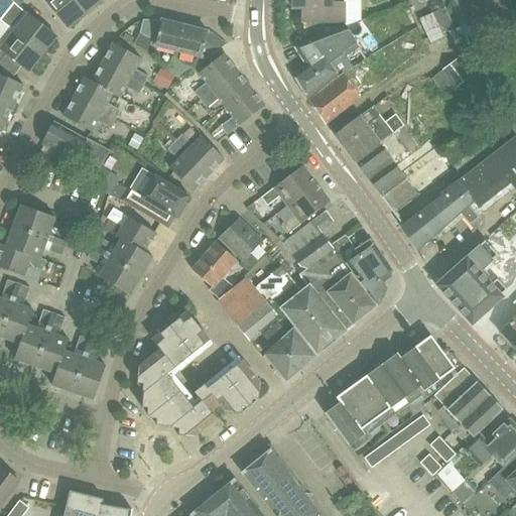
[(57,36),(28,13),(19,7),(24,0),(11,0),(14,2),(0,19),(14,30),(43,53),(57,36)]
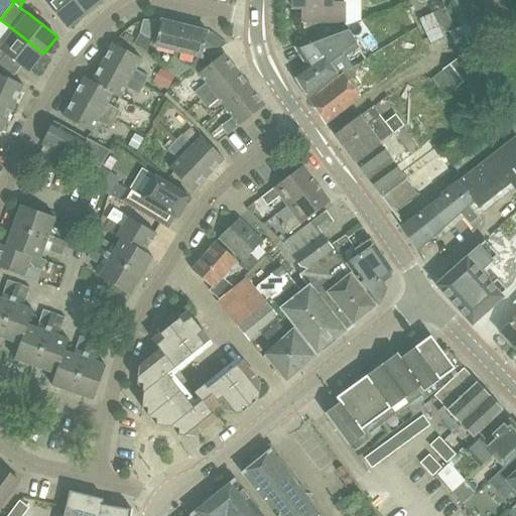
[(46,0),(69,27),(86,13),(85,13),(74,0),(46,0)]
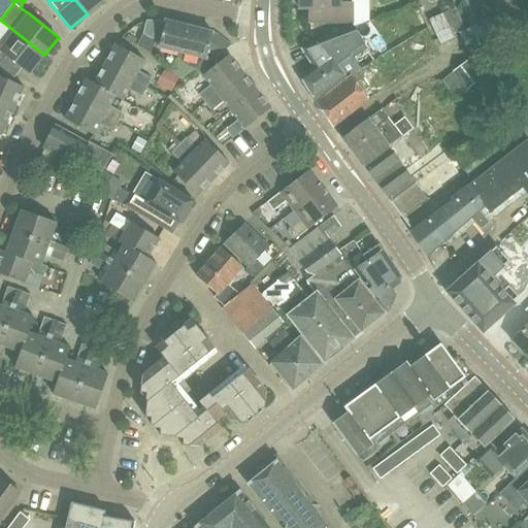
[(75,0),(88,13),(103,0),(75,0)]
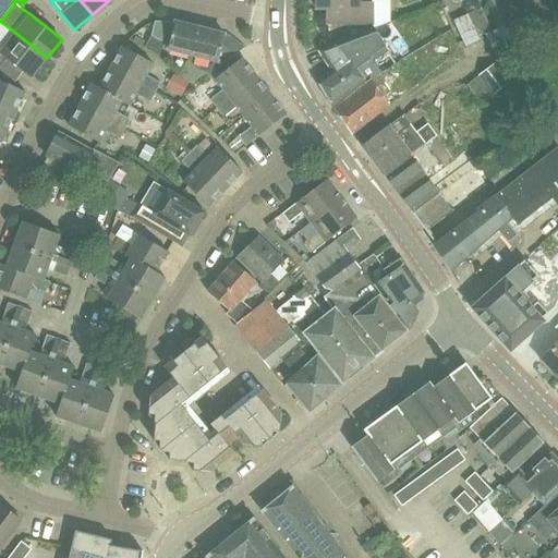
[(317,0),(317,9),(328,10),(328,24),(373,25),(373,0),(317,0)]
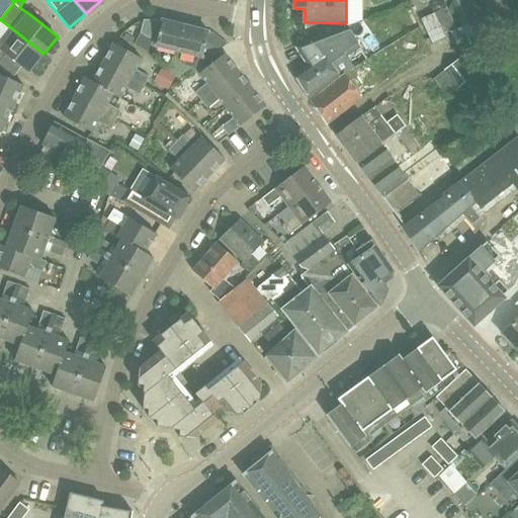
[(432,13),(444,33),(457,28),(443,0),(438,0),(432,3),(436,11),(432,13)]
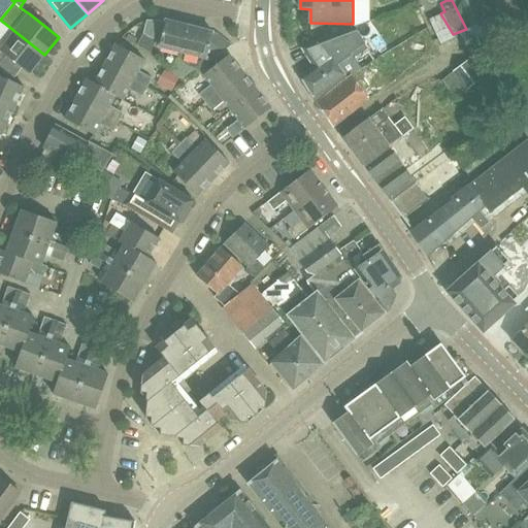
[(482,21),(472,0),(464,0),(460,2),(470,26),(482,21)]
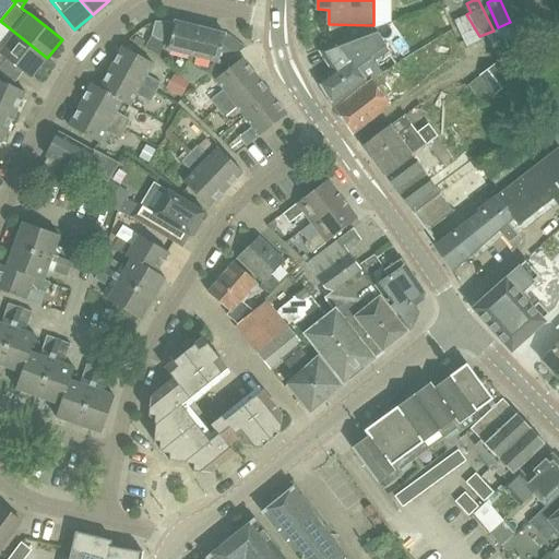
[(0,21),(0,67),(8,57),(33,76),(47,58),(15,33),(0,21)]
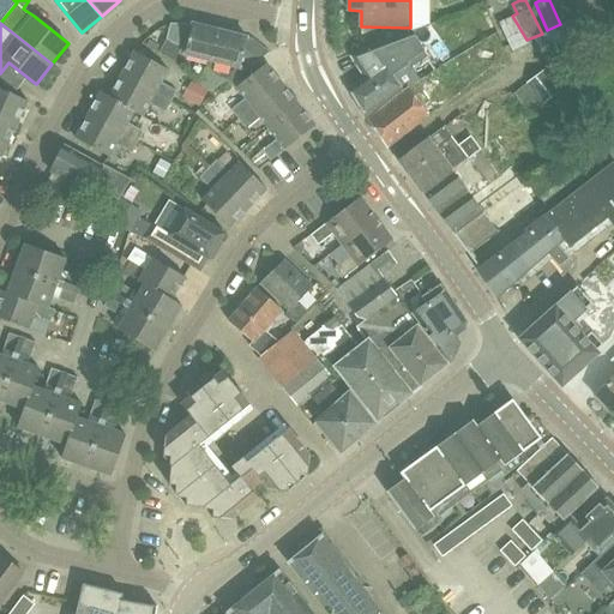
[(193,23),(186,54),(211,60),(220,29),(193,23)]
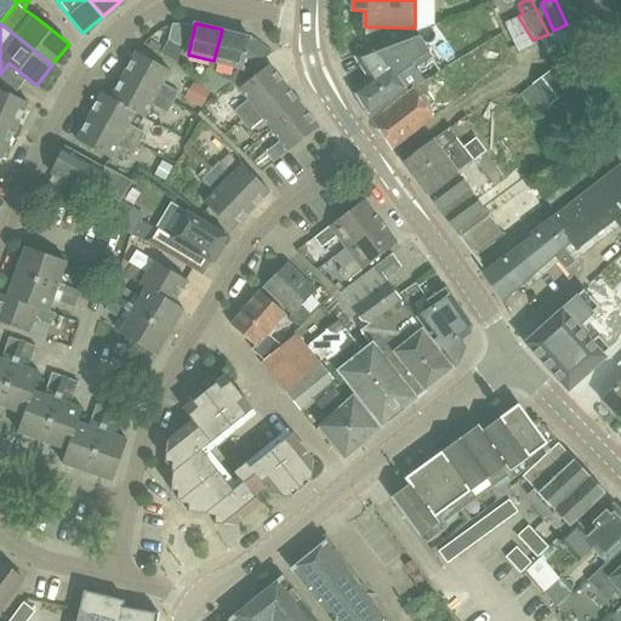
[(214,61),(243,68),(251,36),(222,29),(214,61)]
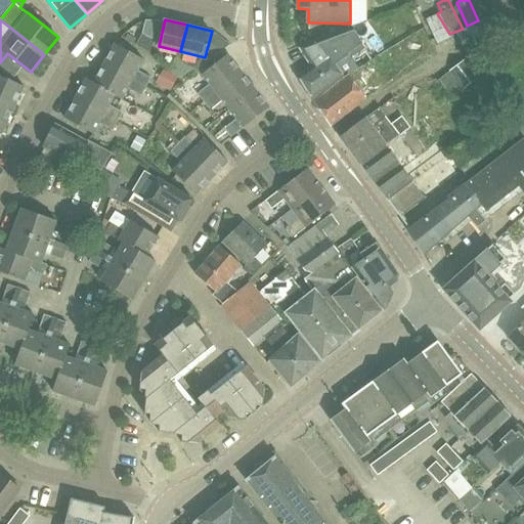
[(364,47),(351,26),(296,47),(310,67),(297,76),(313,99),(345,76),(338,66),(351,55),(364,47)]
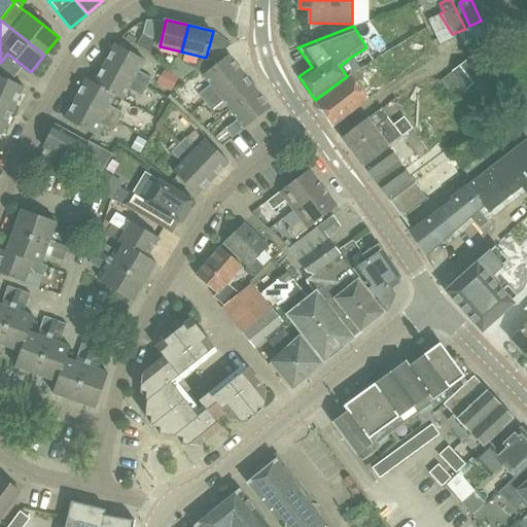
[(143,33),(137,44),(150,53),(156,40),(143,33)]
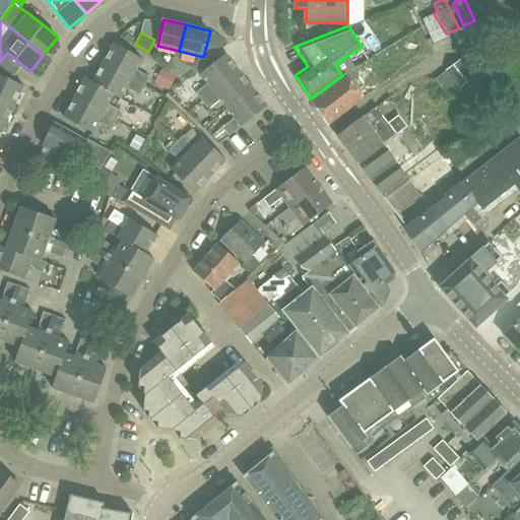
[(115,43),(104,63),(145,85),(149,75),(137,69),(143,58),(115,43)]
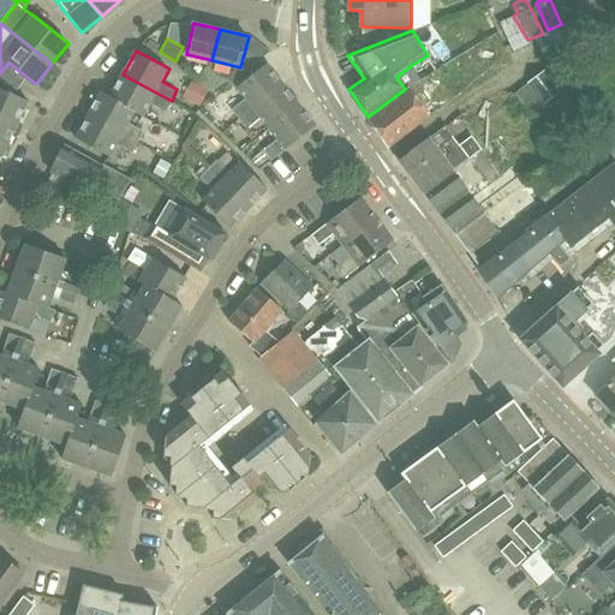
[(232,109),(239,119),(284,84),(268,63),(249,78),(244,72),(233,81),(246,97),(232,109)]
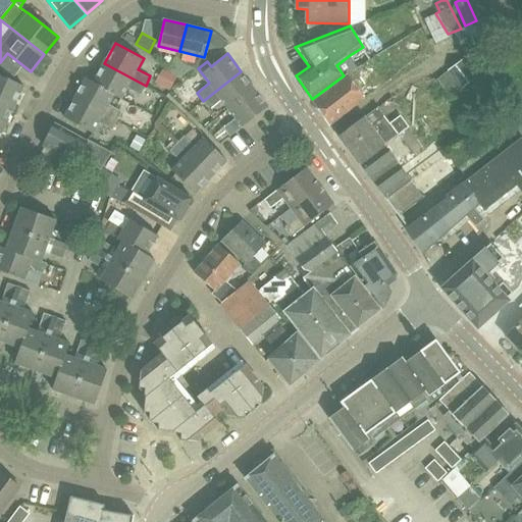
[(210,59),(205,56),(204,57),(198,56),(197,59),(191,64),(196,70),(210,59)]
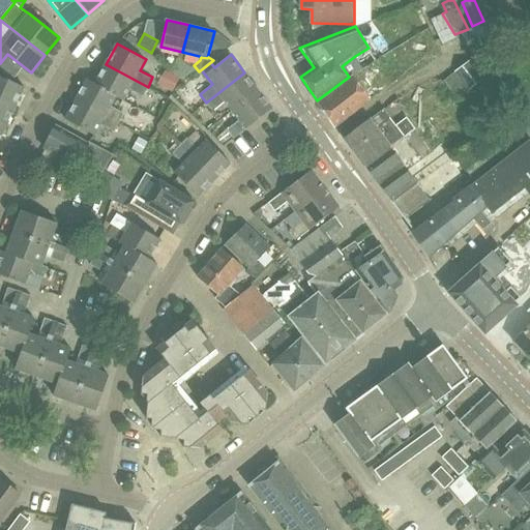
[(470,59),(444,79),(457,97),(484,77),(470,59)]
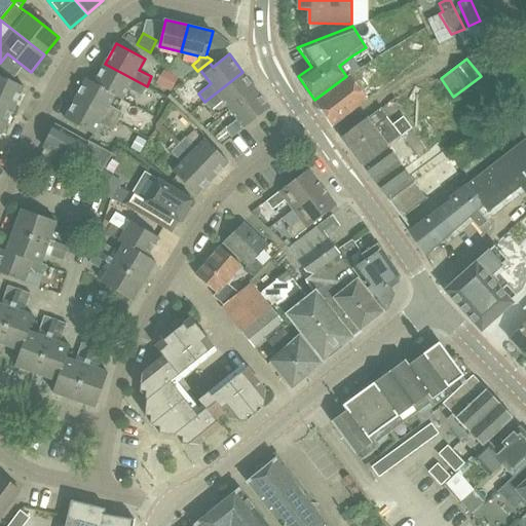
[(147,86),(105,64),(94,82),(122,99),(128,88),(142,96),(147,86)]
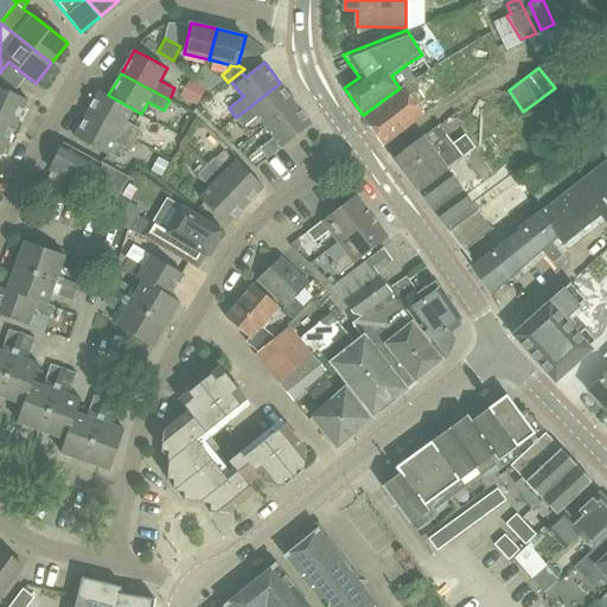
[(425,114),(410,96),(426,87),(419,76),(403,87),(404,88),(364,119),(384,145),(425,114)]
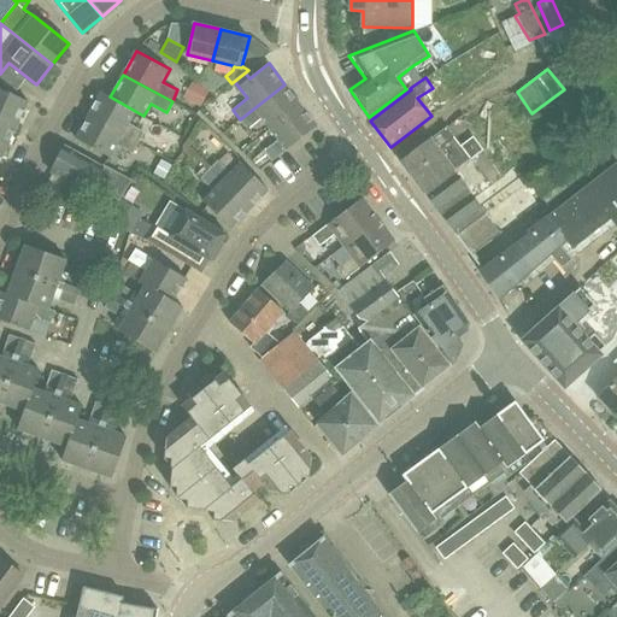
[(184,97),(200,106),(209,92),(192,82),(184,97)]
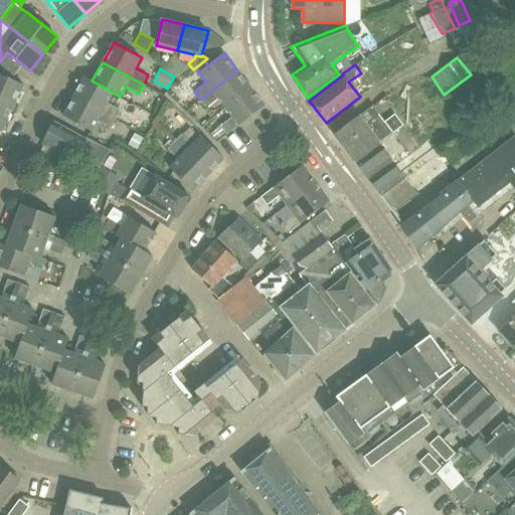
[(206,108),(218,98),(225,108),(251,88),(237,70),(200,100),(206,108)]
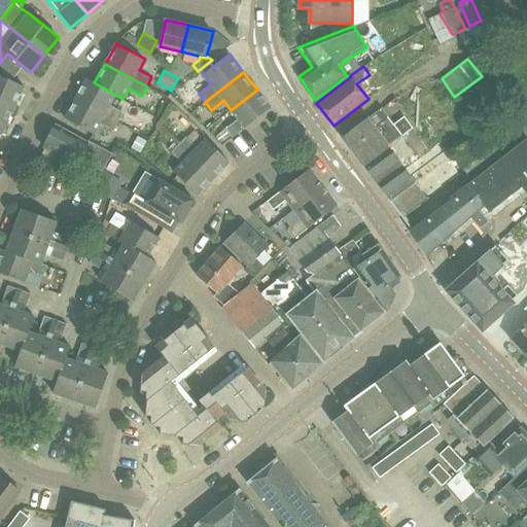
[(0,74),(0,99),(14,107),(25,86),(0,74)]
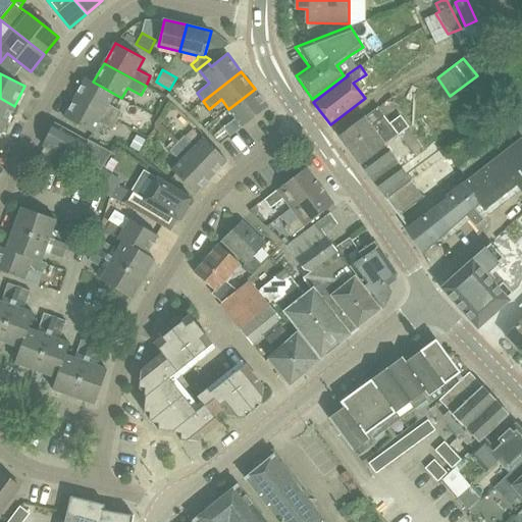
[(86,79),(75,97),(117,120),(122,111),(109,104),(114,95),(121,99),(121,98),(93,82),(86,79)]
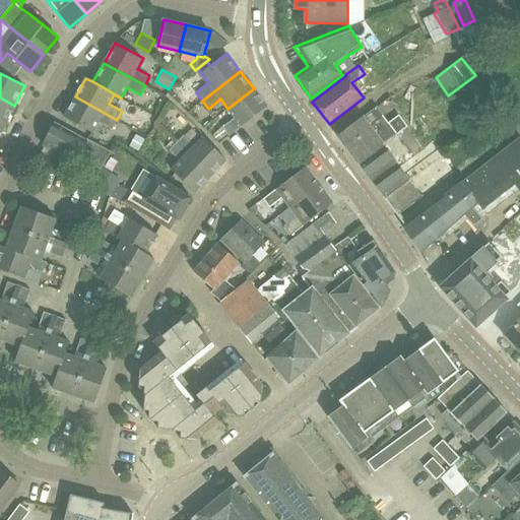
[(230,135),(267,106),(254,88),(228,109),(235,117),(222,127),(230,135)]
